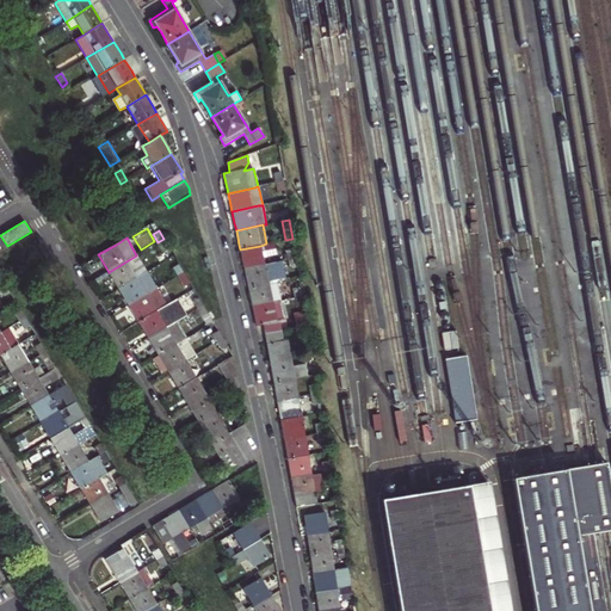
[(168,247),(164,239),(158,242),(162,251),(168,247)]
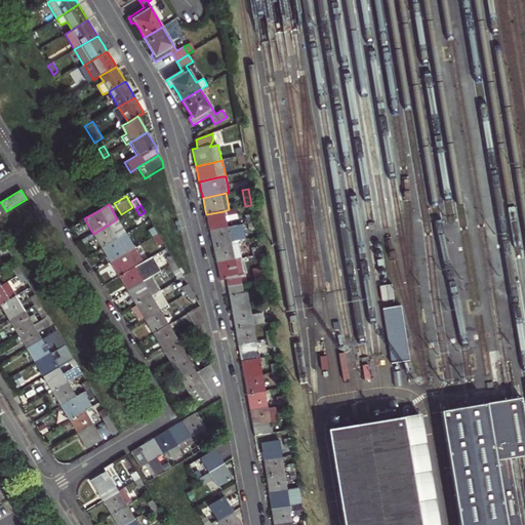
[(235,208),(229,209),(224,211),(206,214),(208,225),(210,231),(233,226),(232,220),(237,218),(235,208)]
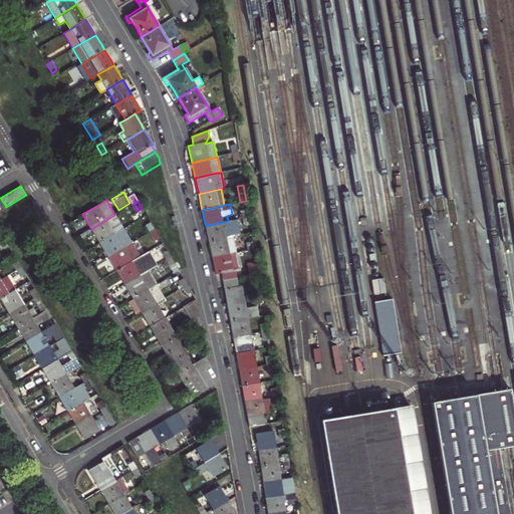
[(95,235),(99,243),(122,229),(114,215),(91,229),(95,235)]
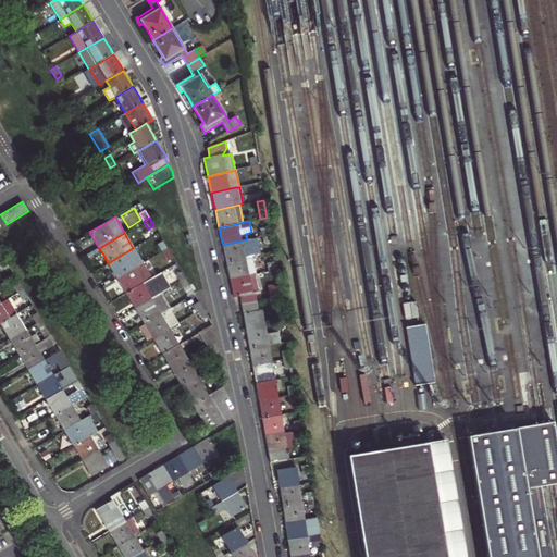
[(256,256),(252,238),(247,239),(223,245),(225,255),(226,262),(251,257),(256,256)]
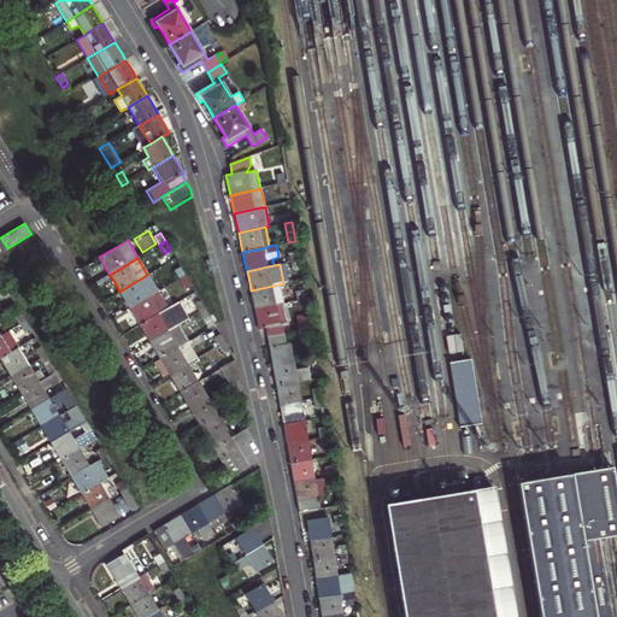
[(175,270),(180,278),(186,275),(181,268),(175,270)]
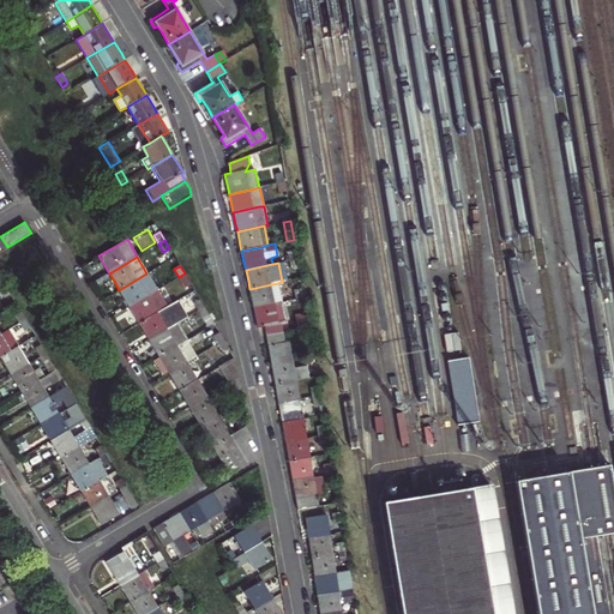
[(157,289),(148,272),(146,274),(119,290),(125,299),(130,307),(157,289)]
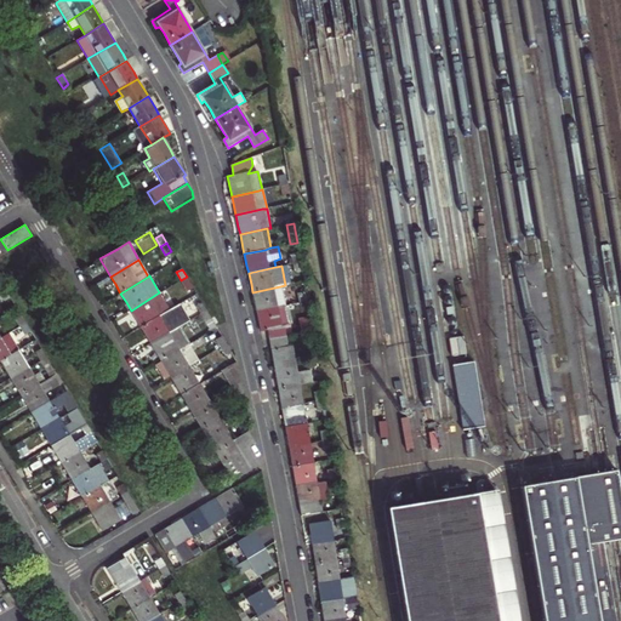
[(191,285),(187,277),(181,280),(186,289),(191,285)]
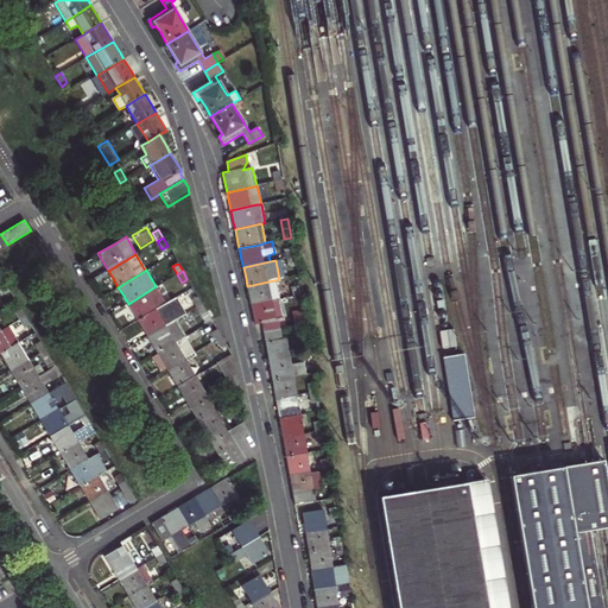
[(279,299),(274,280),(247,286),(249,296),(252,305),(279,299)]
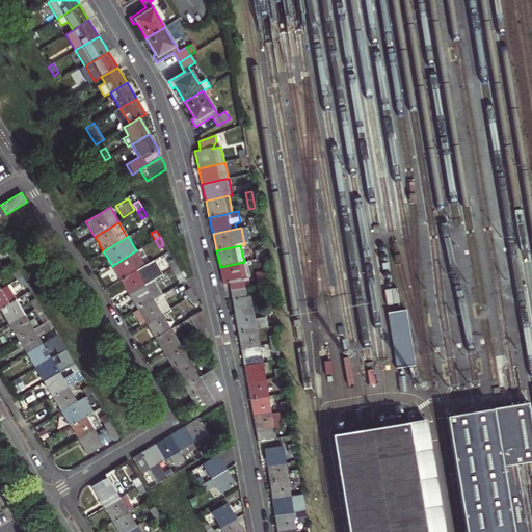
[(5,247),(0,250),(4,257),(8,255),(5,247)]
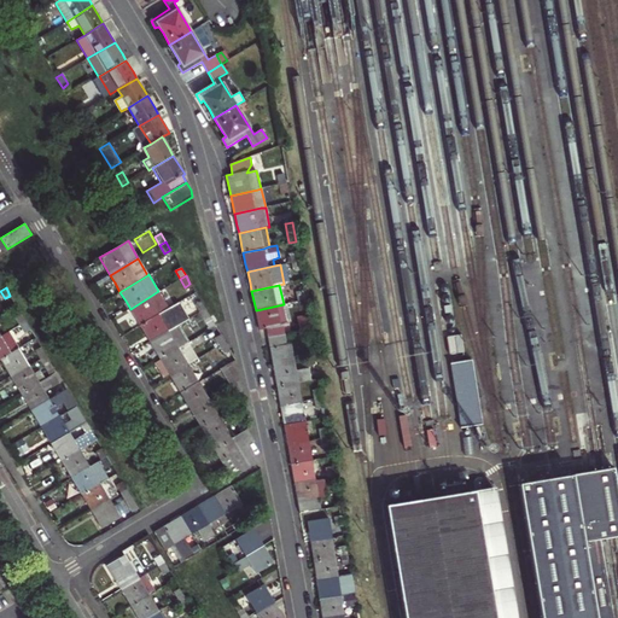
[(135,318),(140,325),(169,308),(158,291),(130,309),(135,318)]
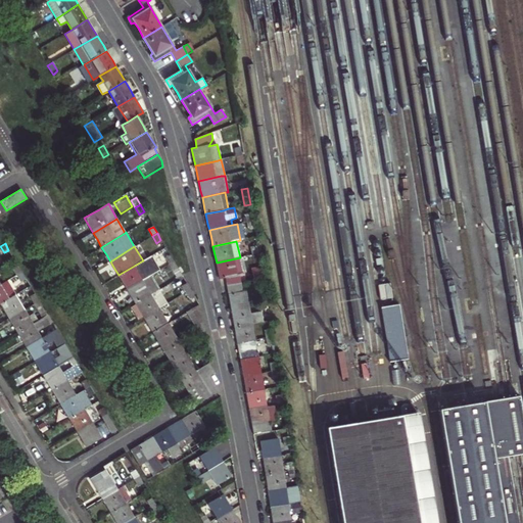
[(164,257),(169,265),(174,262),(170,254),(164,257)]
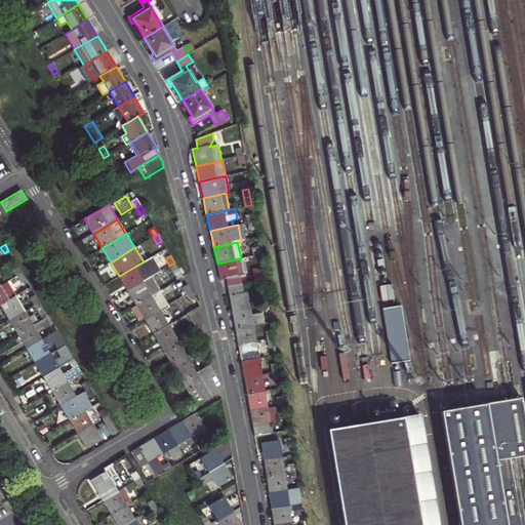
[(152,257),(144,261),(119,276),(124,285),(127,290),(152,276),(160,271),(152,257)]
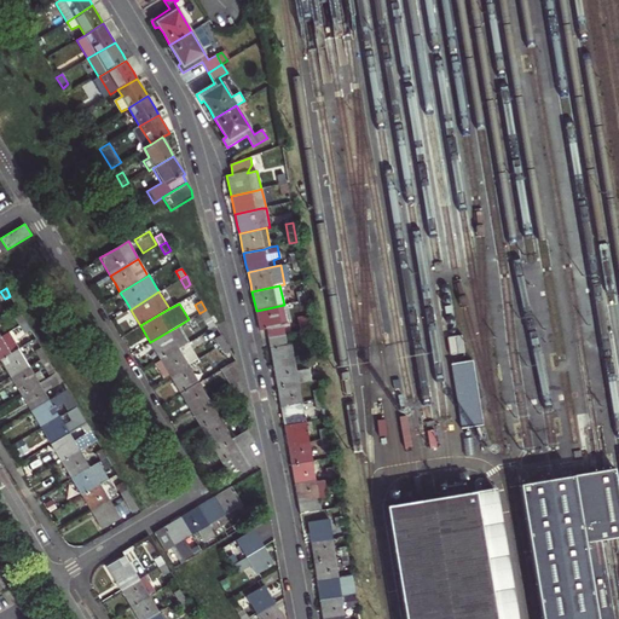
[(290,323),(287,305),(284,305),(256,311),(259,324),(261,330),(267,329),(268,339),(285,336),(284,328),(283,329),(282,325),(290,323)]
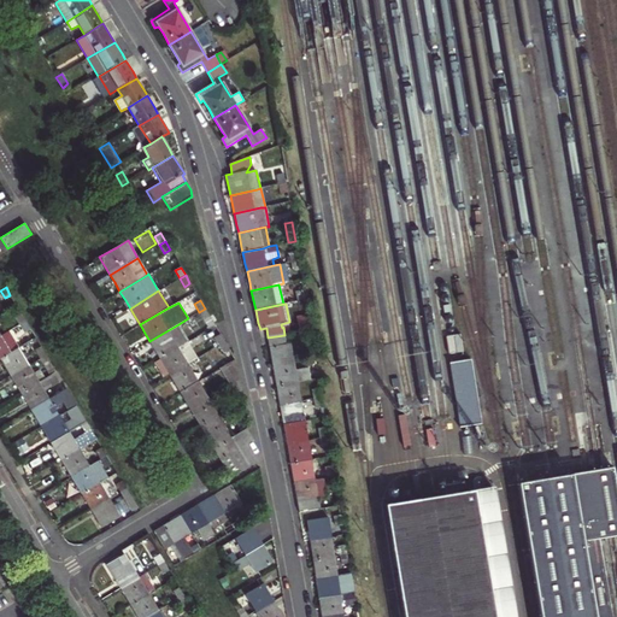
[(215,325),(205,309),(199,312),(210,329),(215,325)]
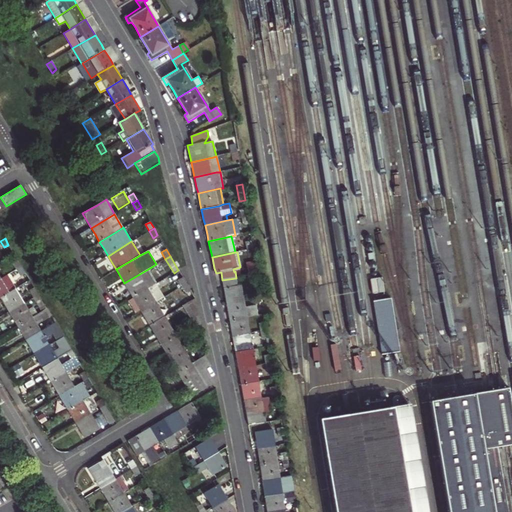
[(12,263),(16,269),(21,266),(17,260),(12,263)]
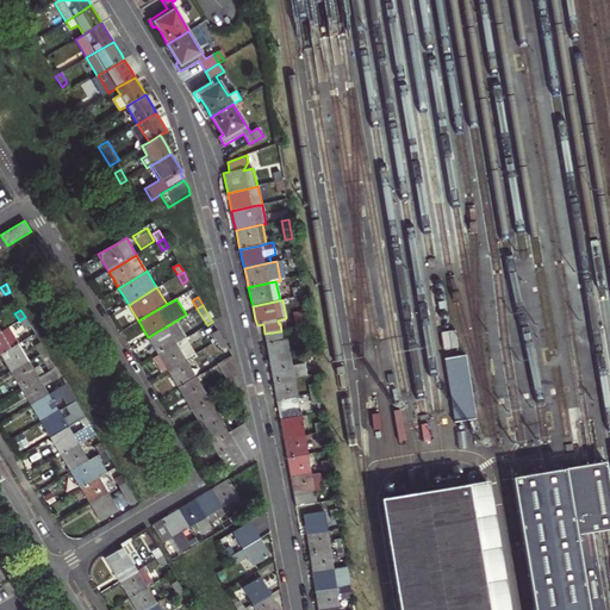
[(305,324),(303,312),(294,313),(297,327),(305,324)]
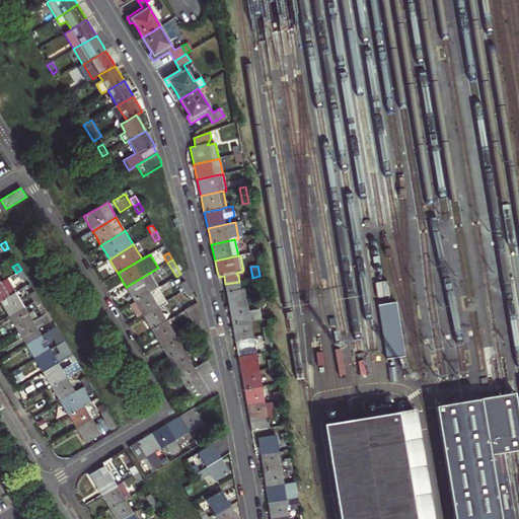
[(25,277),(21,270),(16,273),(20,280),(25,277)]
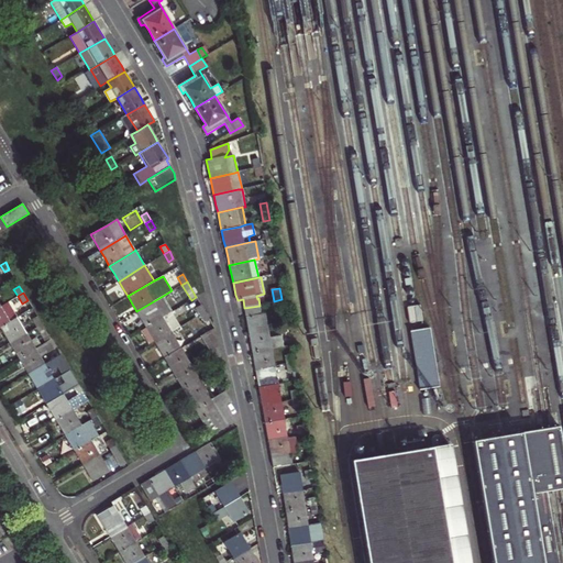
[(173,311),(163,296),(136,311),(142,319),(146,327),(172,312),(173,311)]
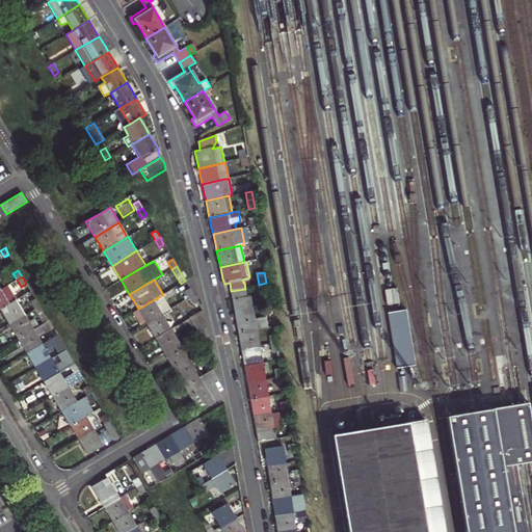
[(16,300),(7,286),(0,290),(0,309),(0,310),(9,304),(16,300)]
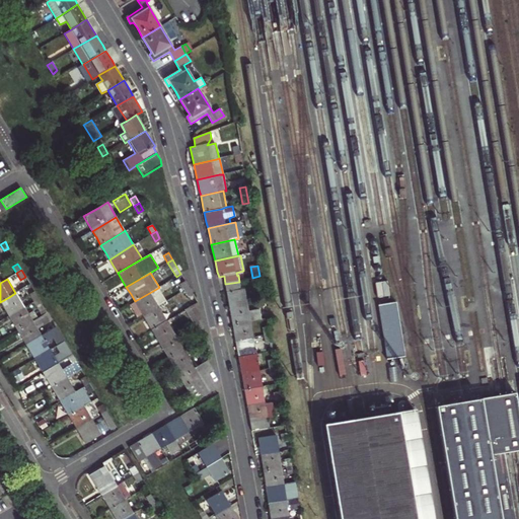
[(180,284),(184,291),(190,288),(186,281),(180,284)]
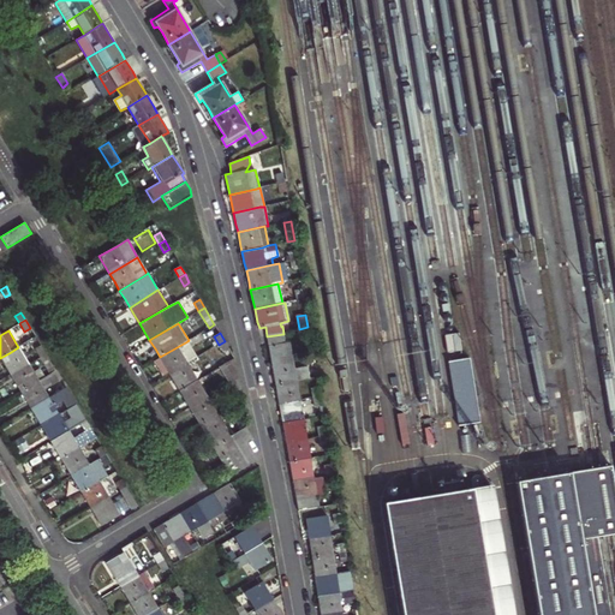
[(270,351),(273,365),(293,362),(290,342),(285,342),(284,334),(267,336),(269,346),(270,351)]
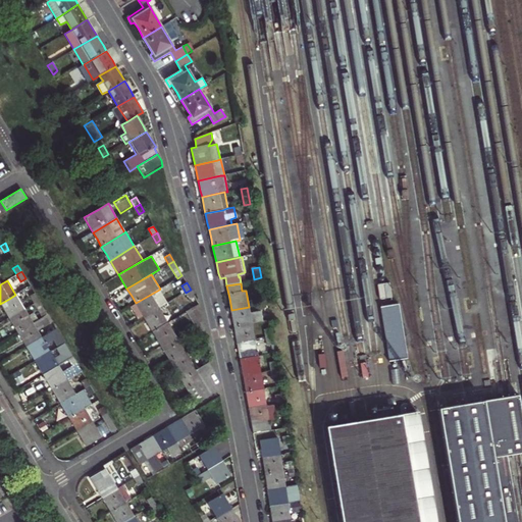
[(141,312),(144,317),(159,308),(167,303),(159,290),(136,303),(137,306),(141,312)]
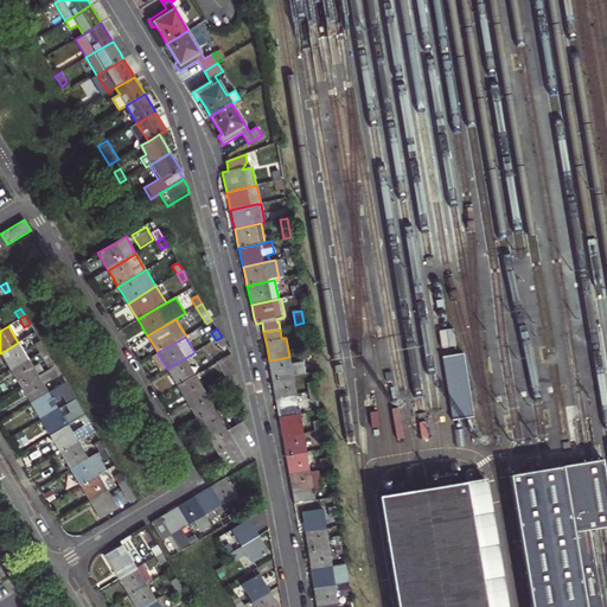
[(211,347),(218,360),(231,353),(227,344),(222,337),(216,340),(218,344),(211,347)]
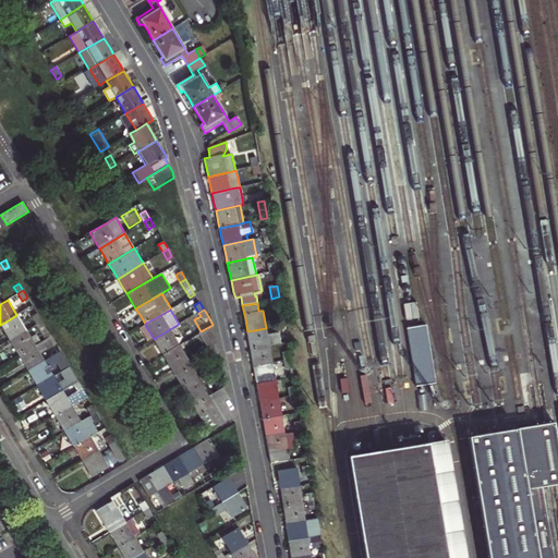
[(32,316),(36,324),(41,320),(37,314),(32,316)]
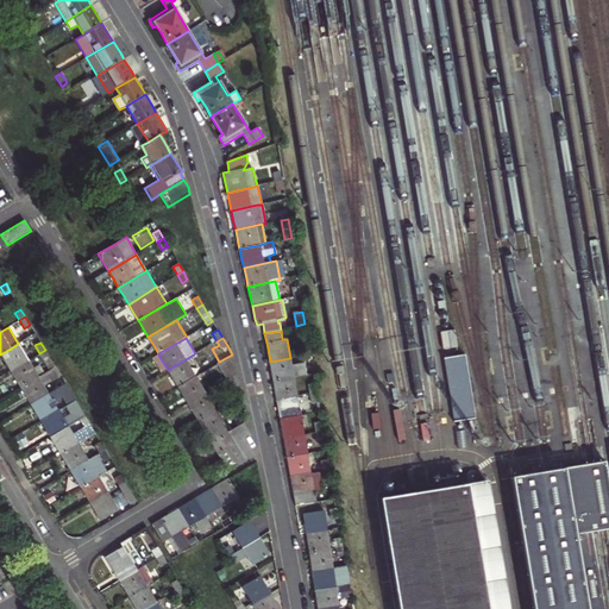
[(11,371),(29,360),(18,344),(11,349),(0,355),(6,364),(11,371)]
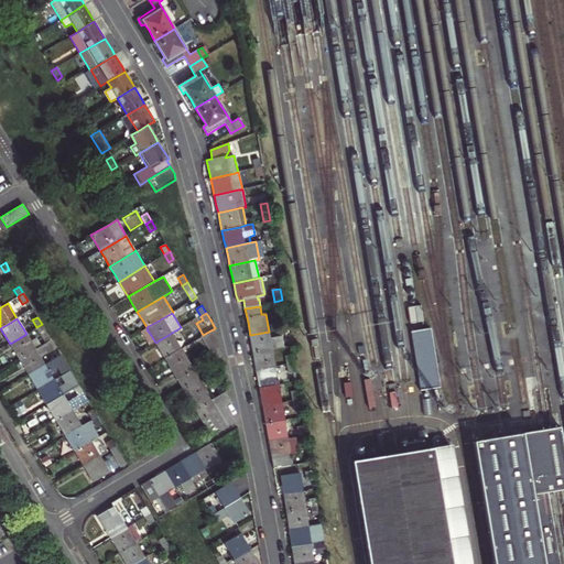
[(51,339),(42,324),(36,327),(41,335),(30,340),(26,334),(10,344),(14,350),(19,359),(35,349),(51,339)]
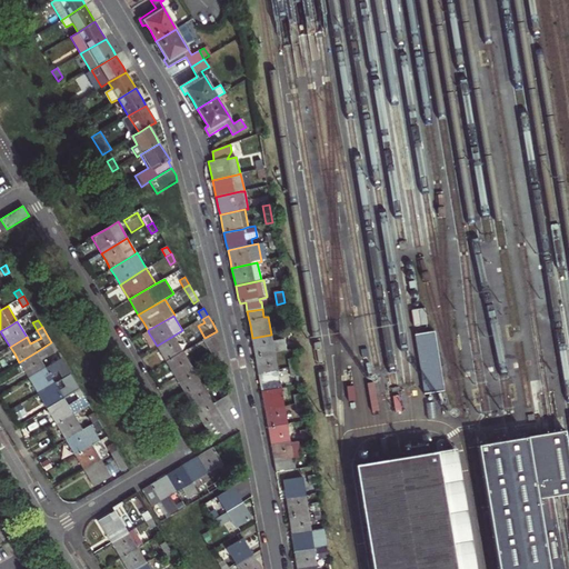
[(202,339),(212,355),(221,350),(217,331),(205,338),(202,339)]
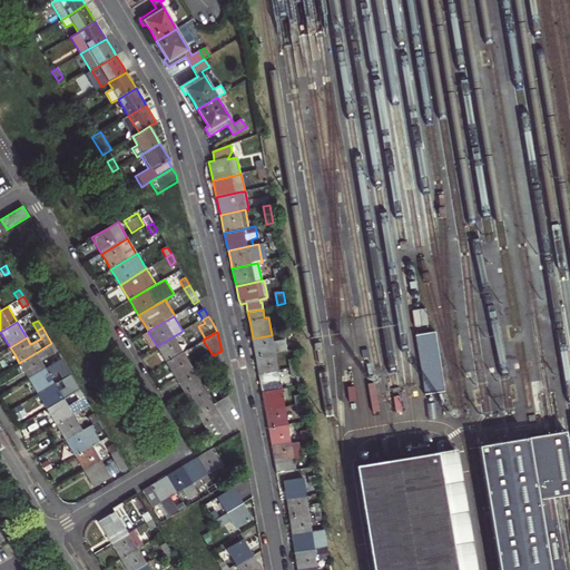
[(435,333),(415,335),(424,395),(444,392),(435,333)]
